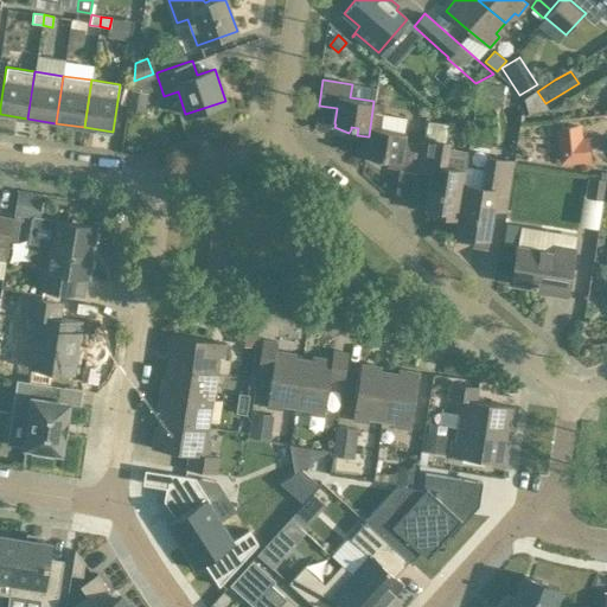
[(502,106),(504,85),(481,82),(479,102),(502,106)]
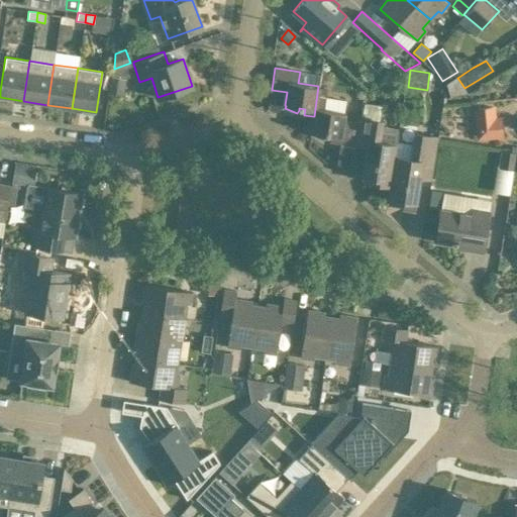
[(457,78),(456,76),(446,83),(451,98),(468,93),(464,88),(457,78)]
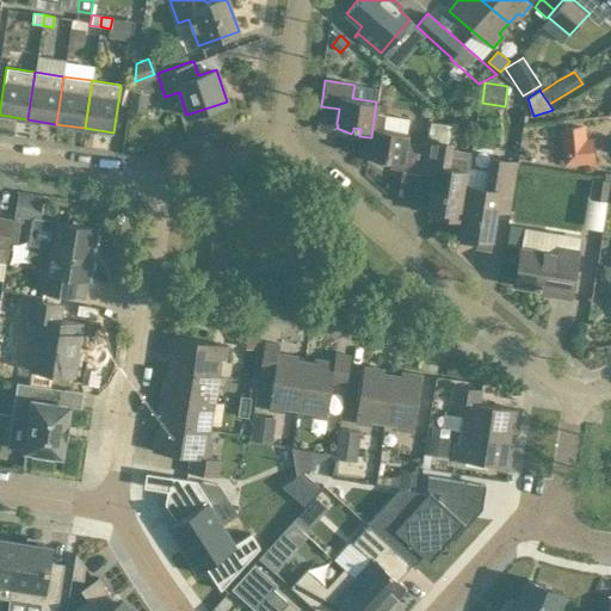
[(143,92),(131,91),(128,110),(141,111),(143,92)]
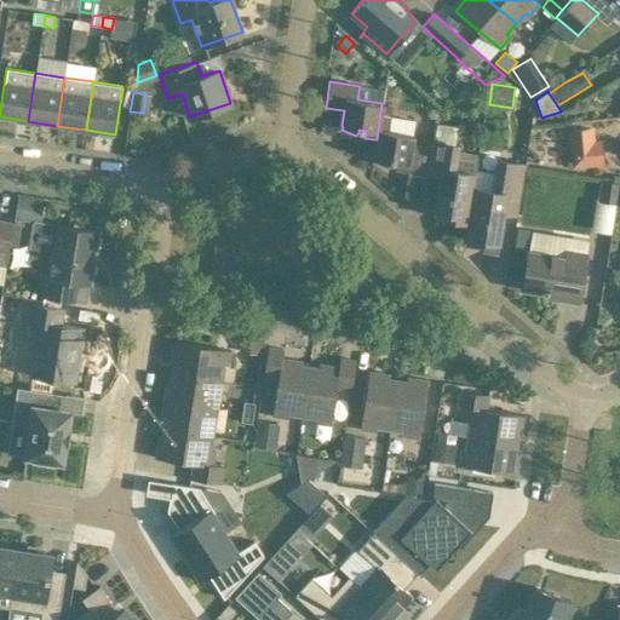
[(397,162),(396,170),(426,174),(426,173),(431,147),(413,144),(414,135),(389,130),(391,116),(390,116),(392,105),(383,104),(383,103),(382,103),(377,139),(375,139),(372,158),(373,158),(373,161),(388,167),(390,164),(390,161),(397,162)]
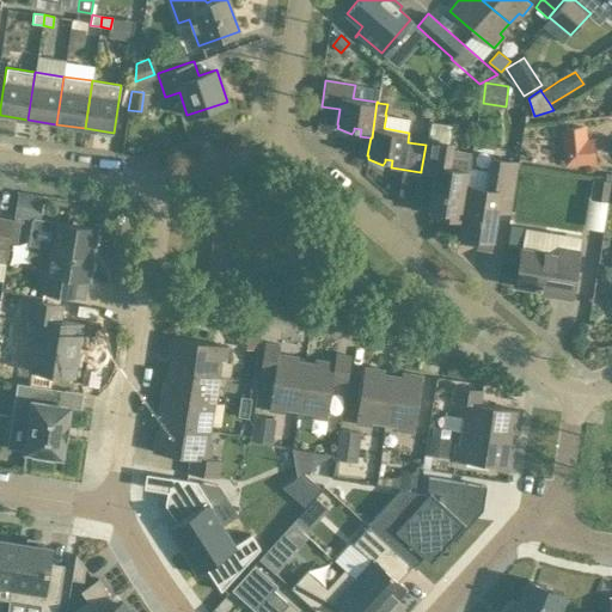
[(591,164),(587,139),(586,124),(560,128),(564,166),(591,164)]
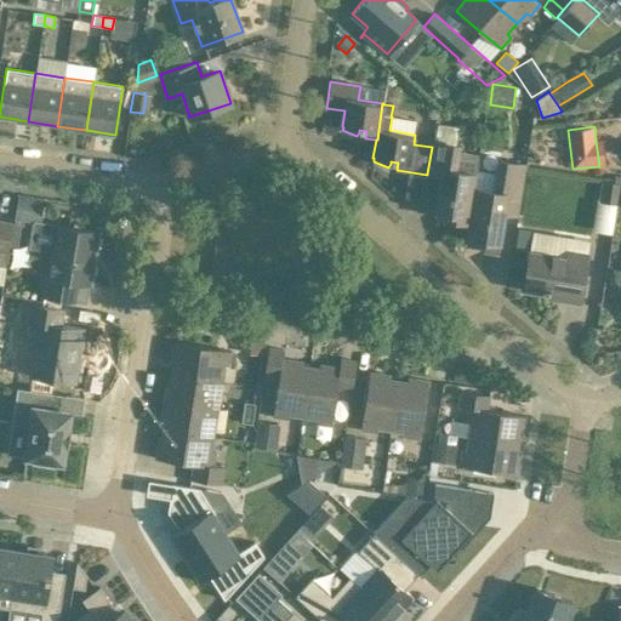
[(461,146),(432,141),(432,147),(427,174),(442,176),(436,211),(445,212),(444,218),(467,222),(468,222),(473,187),(474,187),(477,174),(476,174),(478,155),(460,153),(461,146)]
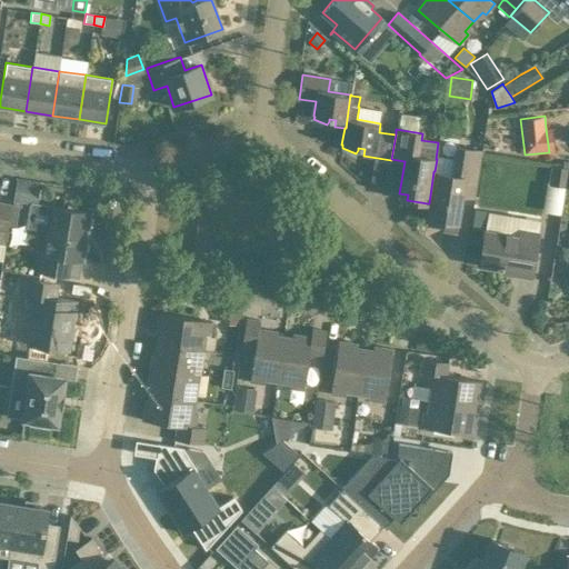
[(453,175),(435,171),(433,171),(429,203),(428,203),(426,217),(446,220),(443,230),(456,231),(463,183),(477,186),(480,163),(482,151),(458,147),(453,175)]
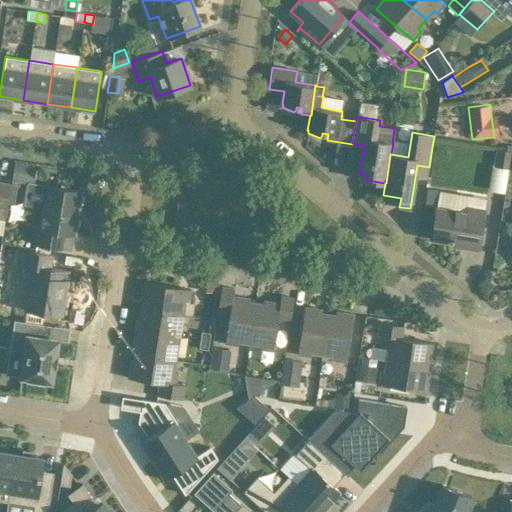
[(493,166),(508,169),(511,151),(496,148),(493,166)]
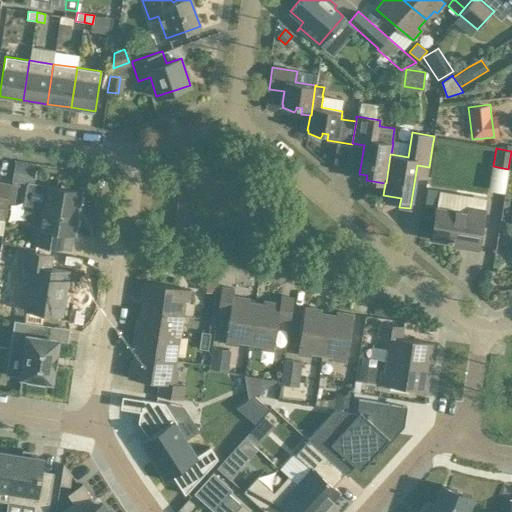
[(0,219),(5,220),(10,183),(0,181),(0,219)]
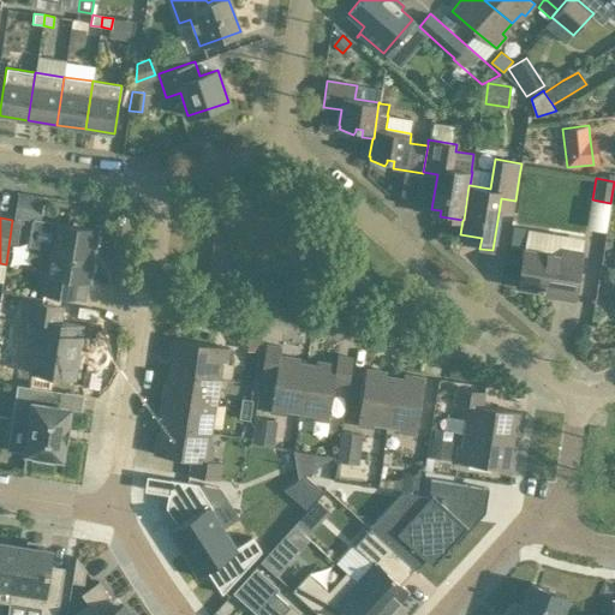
[(47,270),(43,293),(85,300),(89,281),(90,281),(97,230),(54,224),(52,242),(46,240),(39,240),(31,245),(29,260),(35,266),(41,269),(47,270)]
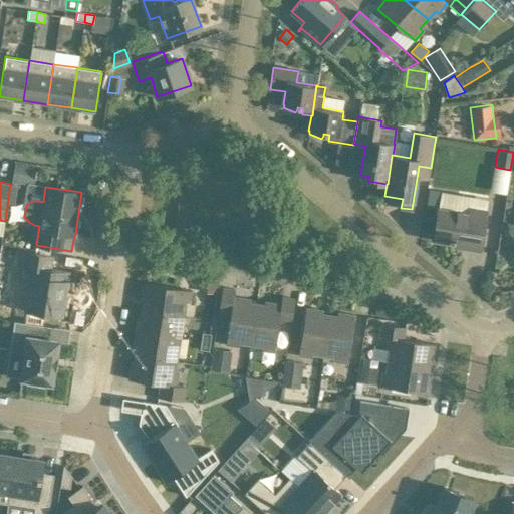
[(469,214),(438,209),(433,239),(464,244),(463,247),(480,250),(486,211),(470,208),(469,214)]
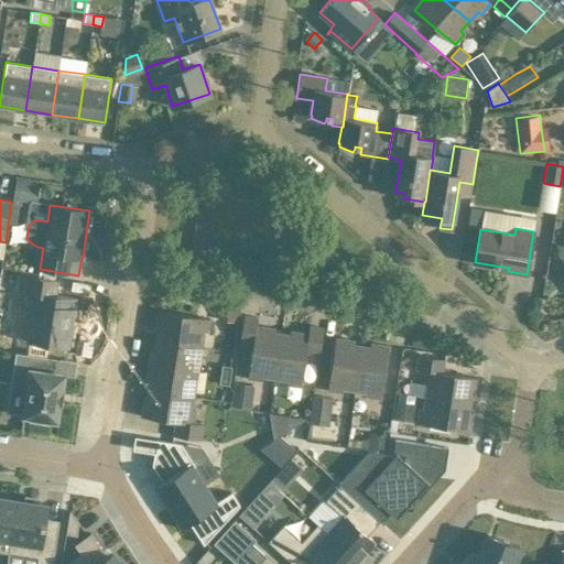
[(57,281),(35,278),(28,277),(25,292),(34,293),(26,340),(68,347),(76,299),(55,295),(57,281)]
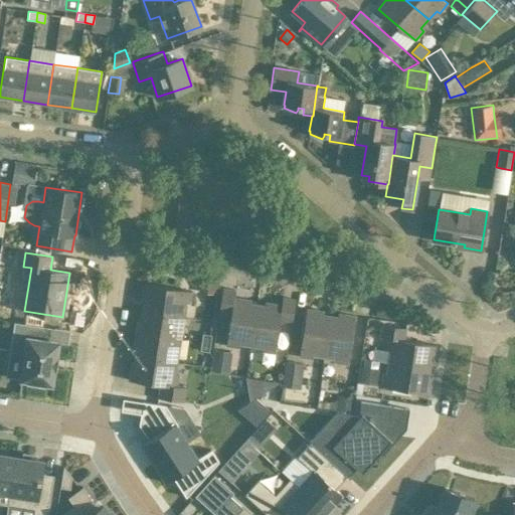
[(201,278),(200,288),(216,290),(216,288),(217,280),(201,278)]
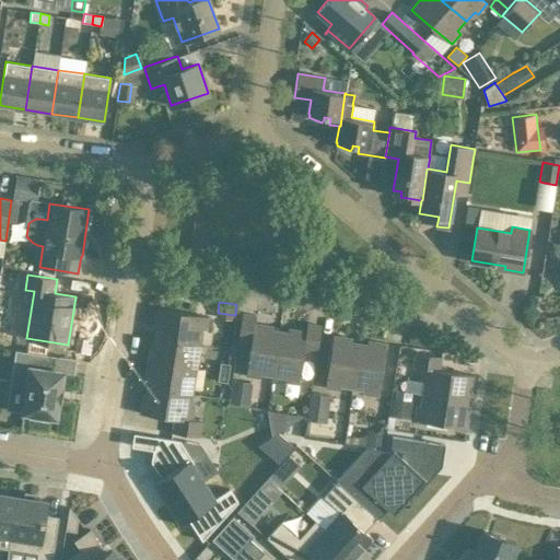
[(156,327),(155,335),(200,342),(202,329),(207,330),(209,316),(156,308),(153,327),(156,327)]
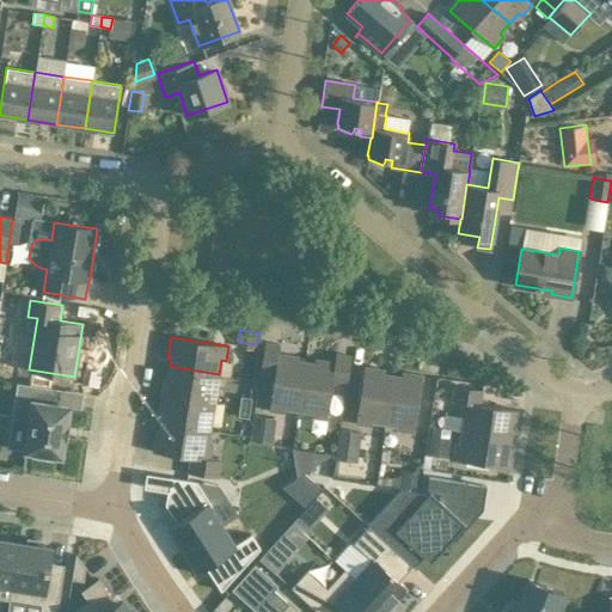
[(286,408),(299,410),(306,361),(298,360),(298,356),(279,353),(280,344),(264,343),(261,371),(275,373),(269,410),(285,412),(286,408)]
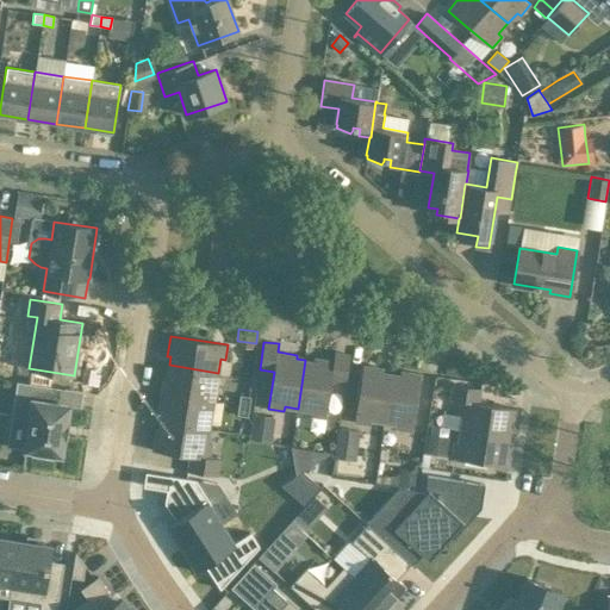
[(313,361),(305,360),(298,409),(312,411),(311,415),(327,417),(331,381),(346,384),(350,354),(335,352),(334,361),(313,358),(313,361)]
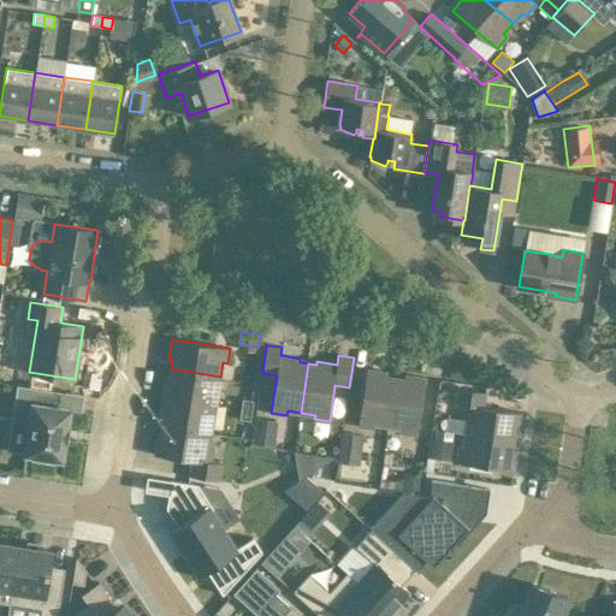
[(217,404),(220,377),(171,368),(170,377),(166,377),(163,397),(217,404)]
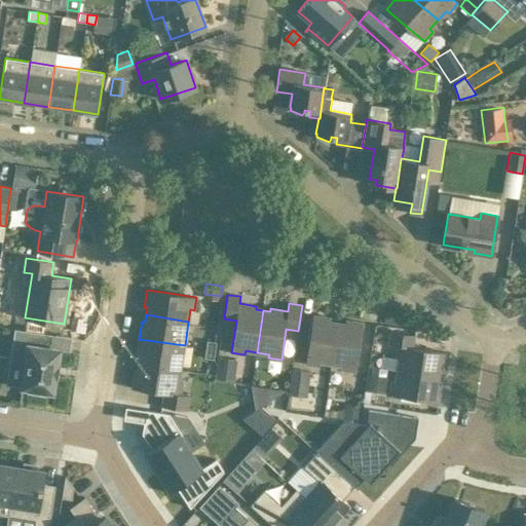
[(313,314),(310,335),(305,364),(318,366),(320,363),(331,364),(337,322),(330,321),(331,317),(313,314)]
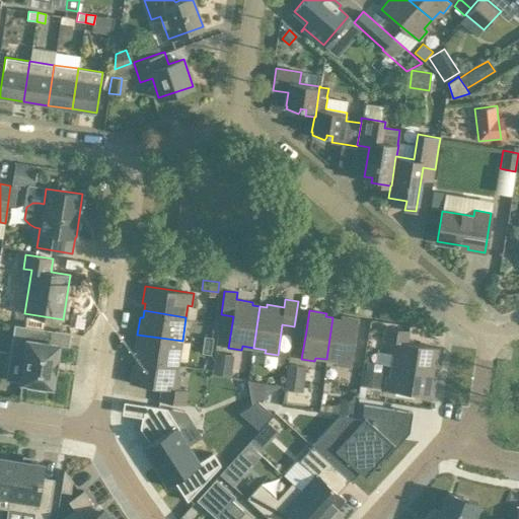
[(332,317),(326,359),(339,361),(338,365),(351,367),(358,318),(341,315),(340,318),(332,317)]
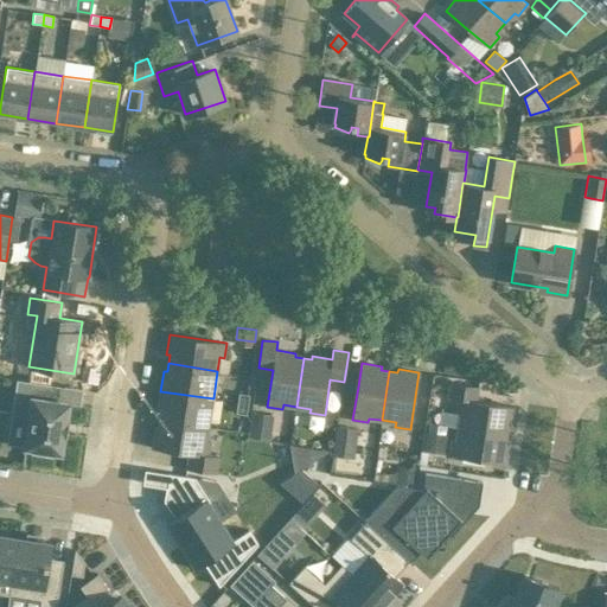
[(59,385),(17,379),(11,415),(30,417),(25,447),(33,448),(33,453),(52,455),(52,451),(61,452),(64,434),(65,435),(66,435),(69,421),(68,421),(65,421),(69,403),(57,401),(59,385)]
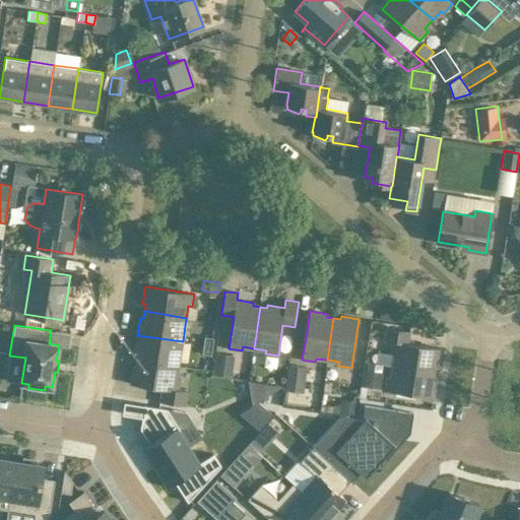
[(410,331),(386,327),(384,340),(384,341),(392,342),(390,352),(394,353),(392,366),(434,372),(435,365),(438,366),(441,348),(408,343),(410,331)]
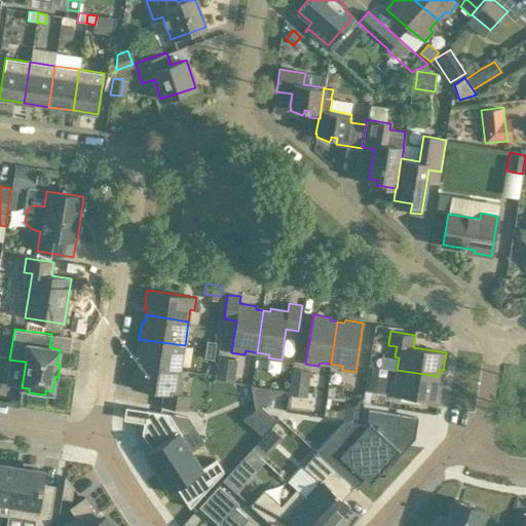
[(140,357),(139,364),(181,370),(185,345),(139,339),(137,355),(140,357)]
